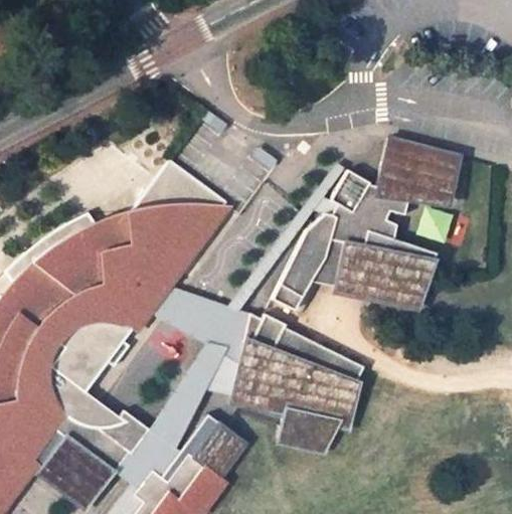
[(346,170),(329,199),(337,202),(332,213),(325,211),(305,229),(271,299),(294,310),(313,283),(420,304),(434,252),(391,240),(394,226),(380,219),(384,211),(399,215),(403,194),(444,199),(455,155),(387,138),(374,186),(367,185),(368,183),(346,170)]
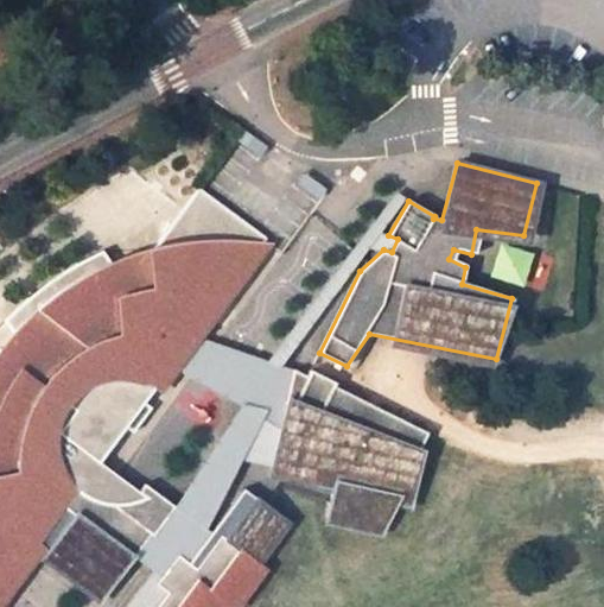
[(392,194),(272,360),(284,365),(369,247),(381,231),(404,200),(392,194)]
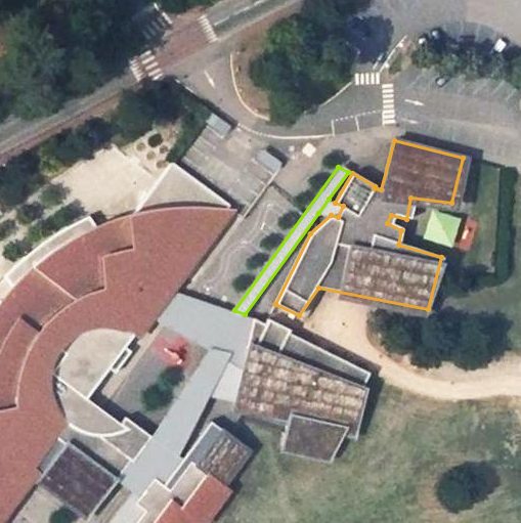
[(0,274),(0,284),(1,288),(0,289),(0,522),(8,522),(15,513),(9,509),(33,476),(57,442),(32,424),(42,408),(70,426),(88,438),(98,438),(110,437),(120,434),(127,431),(122,427),(86,402),(109,371),(114,375),(128,354),(122,350),(145,319),(190,261),(196,265),(209,246),(203,242),(227,208),(172,169),(131,220),(117,238),(119,245),(111,256),(93,228),(89,221),(73,226),(57,232),(43,240),(32,247),(15,260),(1,274),(0,274)]
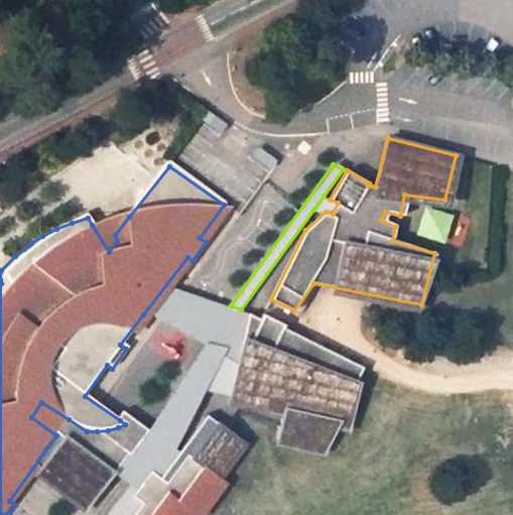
[(324,196),(313,210),(326,212),(333,214),(338,203),(330,200),(324,196)]
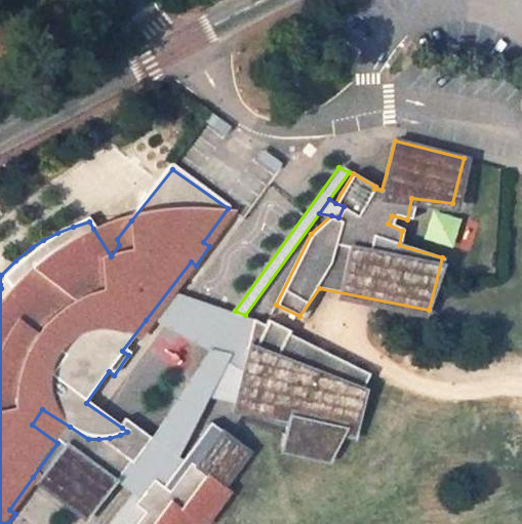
[(119,245),(117,239),(131,220),(128,220),(93,229),(111,256),(119,245)]
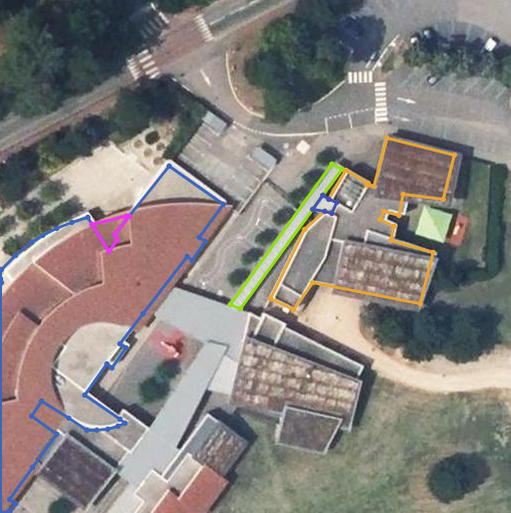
[(172,279),(143,313),(205,344),(222,353),(239,362),(250,312),(240,308),(230,304),(172,279)]
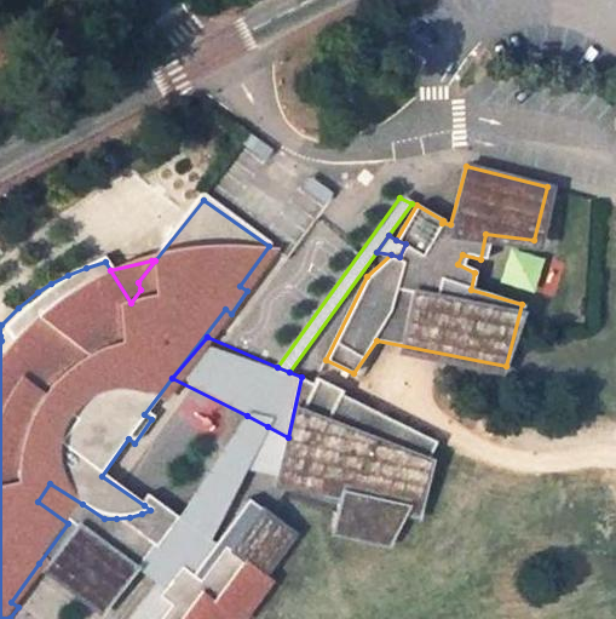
[(316,384),(301,377),(288,437),(280,476),(280,480),(344,494),(337,526),(395,540),(410,508),(433,462),(430,459),(439,441),(343,394),(345,390),(318,378),(316,384)]
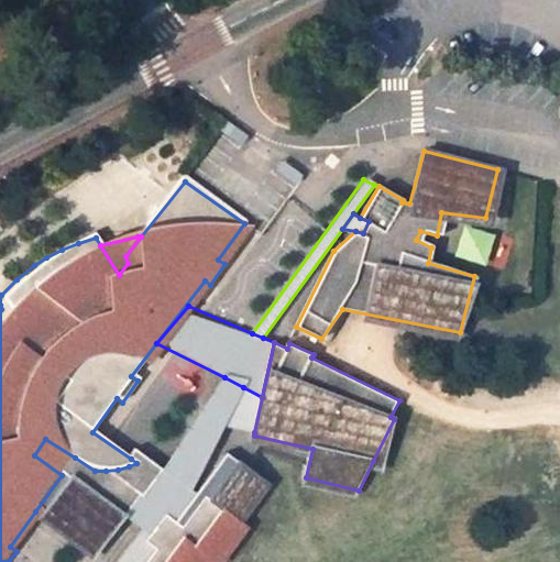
[(224,377),(164,471),(194,492),(226,425),(243,387),(224,377)]
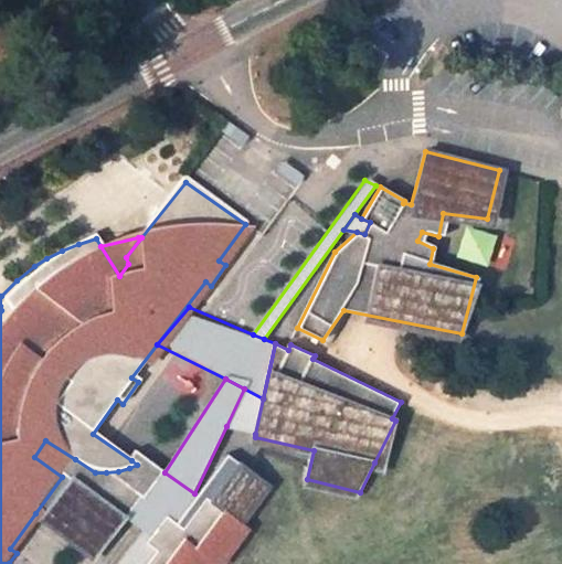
[(263,398),(244,389),(226,426),(255,434),(263,398)]
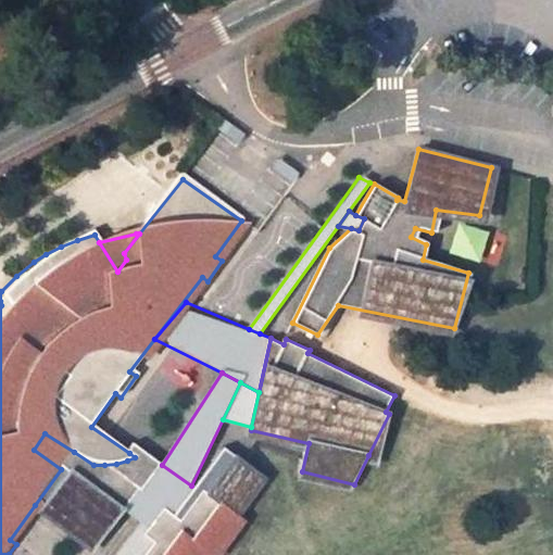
[(390,414),(389,414),(368,455),(377,457),(390,414)]
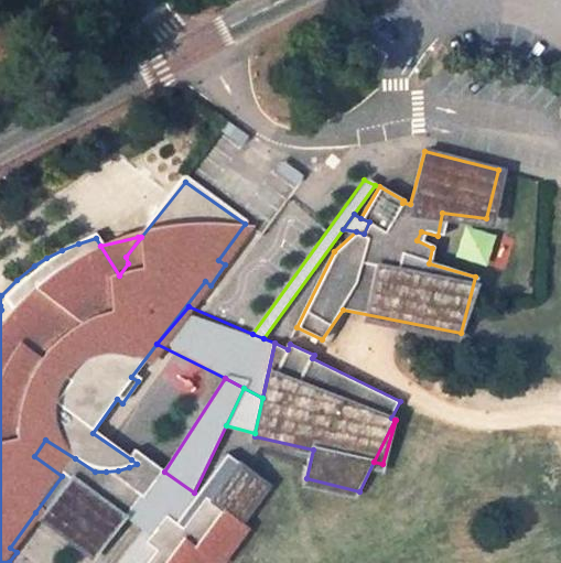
[(34,456),(62,476),(75,458),(45,440),(34,456)]
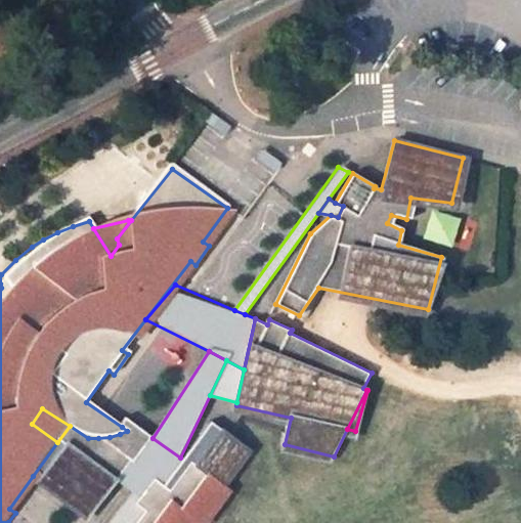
[(57,442),(33,476),(95,518),(119,483),(133,463),(135,464),(153,438),(126,420),(122,427),(127,431),(120,434),(110,437),(98,438),(88,438),(70,426),(57,442)]
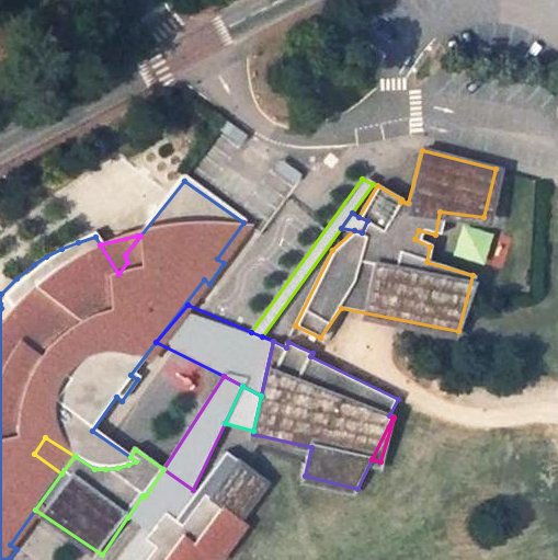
[(198,493),(179,521),(193,530),(213,501),(237,516),(265,477),(227,450),(198,493)]
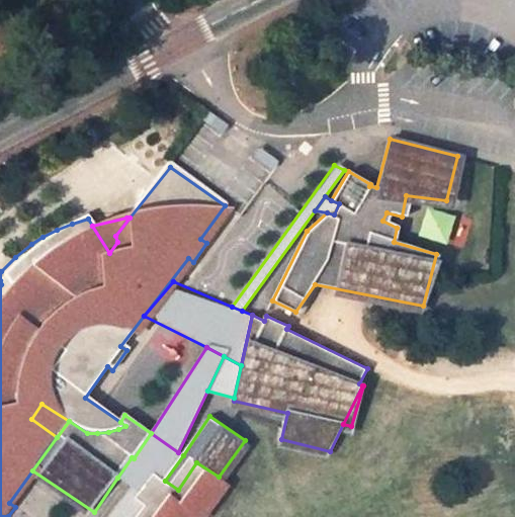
[(178,452),(151,433),(134,458),(132,457),(117,478),(135,489),(115,516),(141,516),(148,507),(138,500),(156,475),(165,481),(183,455),(178,452)]
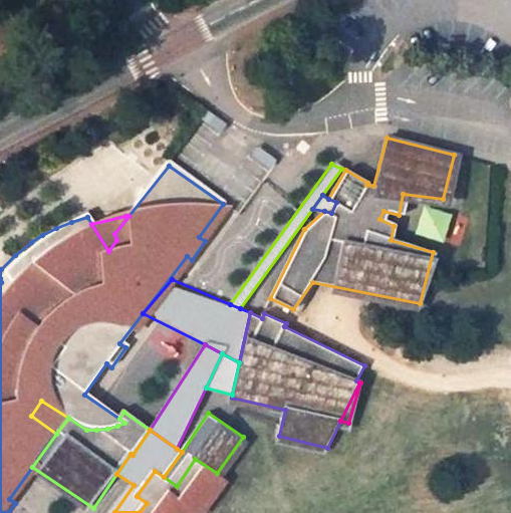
[(205,512),(229,479),(217,473),(195,459),(177,486),(164,477),(155,471),(137,496),(147,503),(140,512),(200,512),(205,512)]
